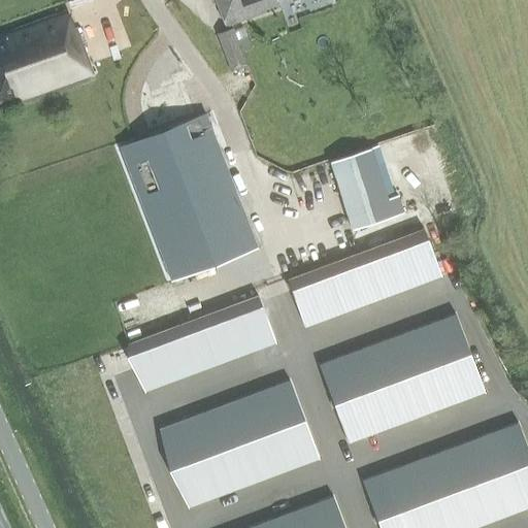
[(215,0),(225,26),(230,24),(240,21),(278,6),(276,0),(215,0)]
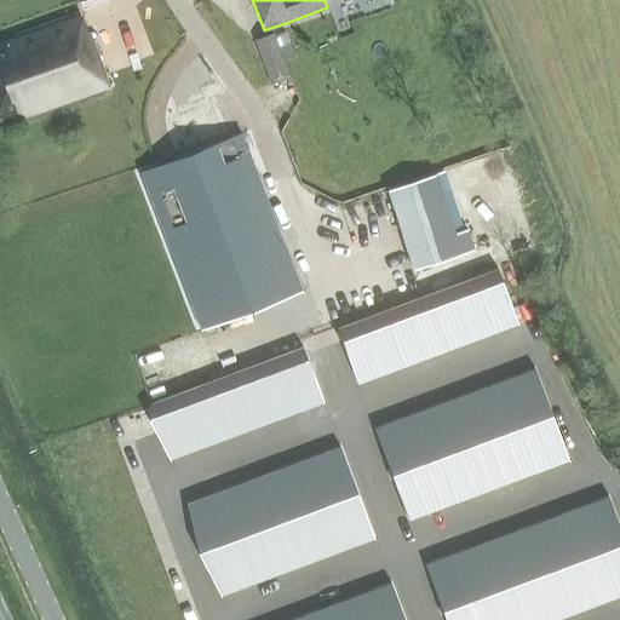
[(18,119),(108,86),(89,33),(86,34),(78,13),(0,40),(0,119),(16,114),(18,119)]
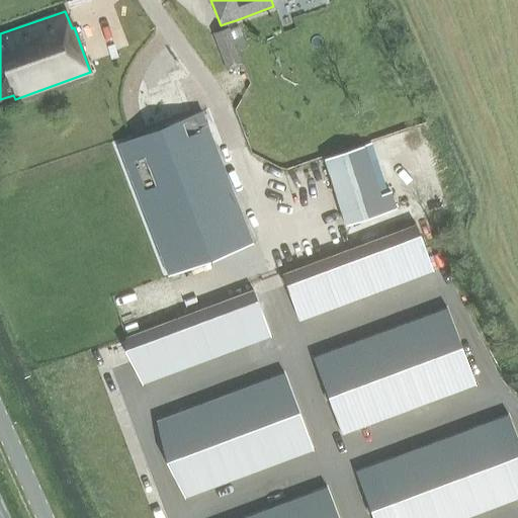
[(227,27),(210,33),(226,71),(242,65),(227,27)]
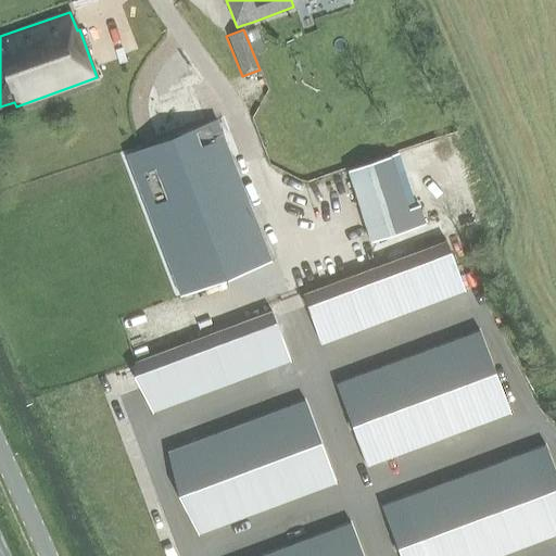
[(216,121),(125,155),(179,297),(270,262),(216,121)]
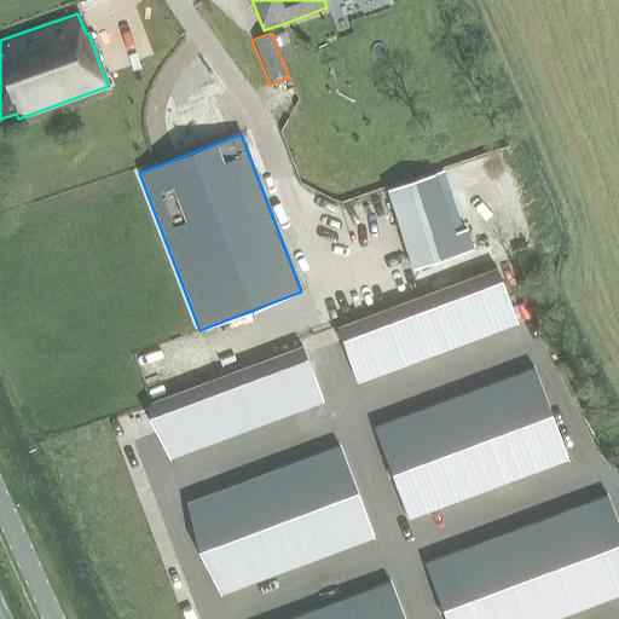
[(441,172),(433,174),(439,192),(451,232),(460,230),(460,227),(441,172)]
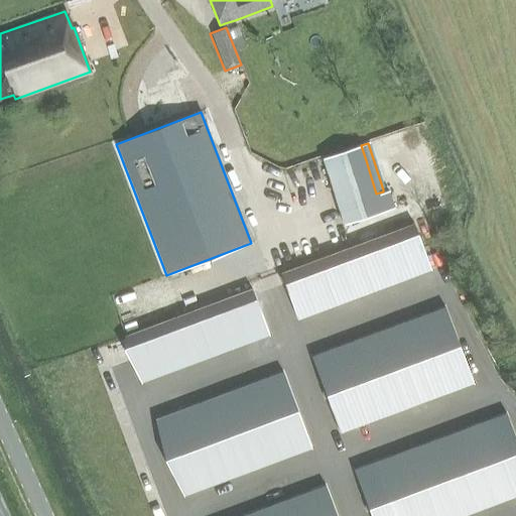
[(366,160),(361,145),(320,158),(343,226),(392,210),(386,190),(376,194),(366,160)]
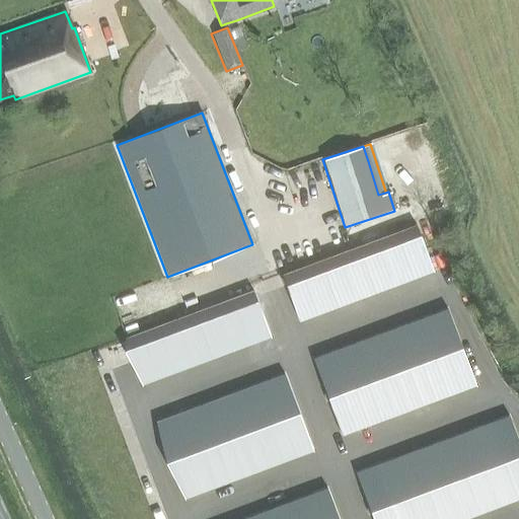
[(416,225),(377,239),(394,285),(433,271),(416,225)]
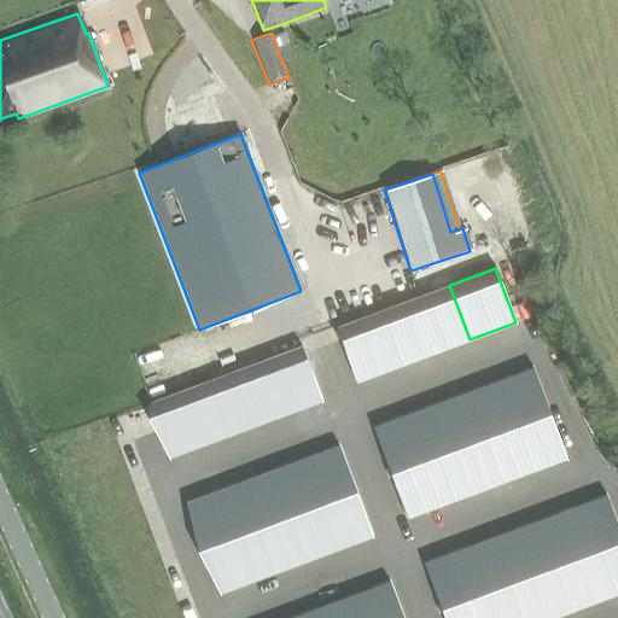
[(449,285),(403,302),(424,357),(470,339),(449,285)]
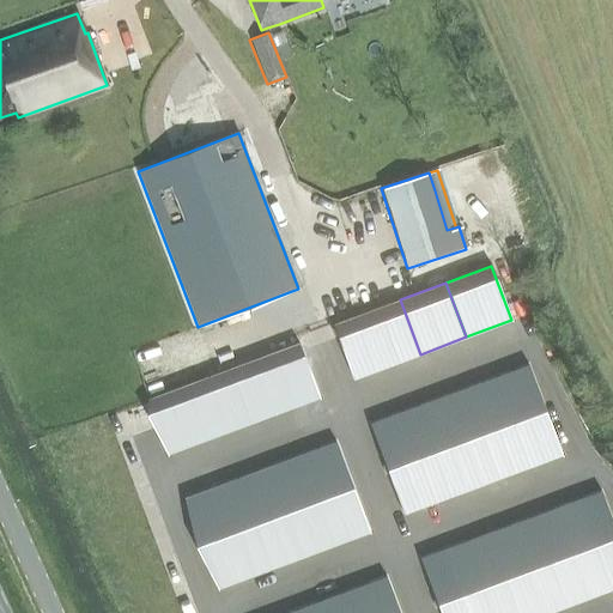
[(400,299),(356,316),(376,371),(420,354),(400,299)]
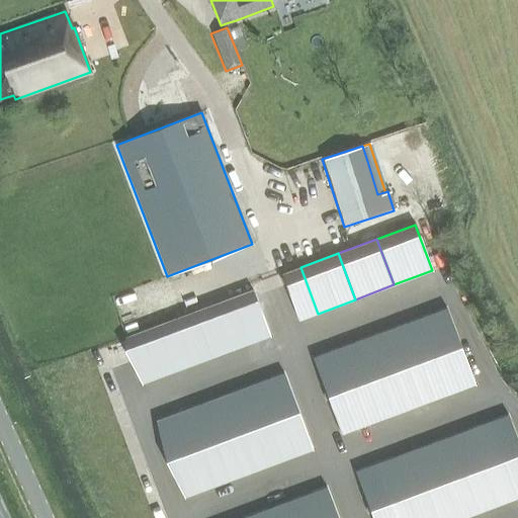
[(300,267),(280,275),(298,321),(318,314),(300,267)]
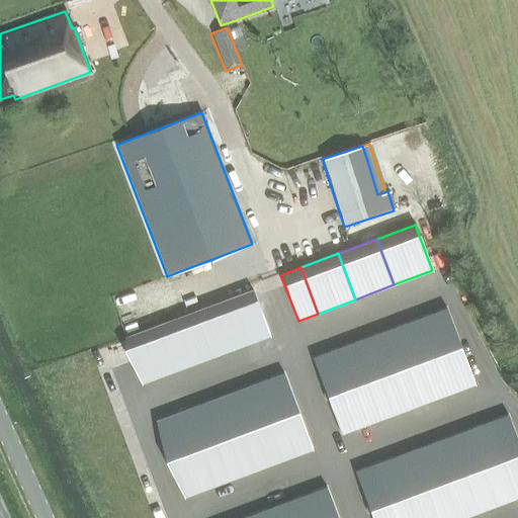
[(252,289),(231,297),(248,344),(269,336),(252,289)]
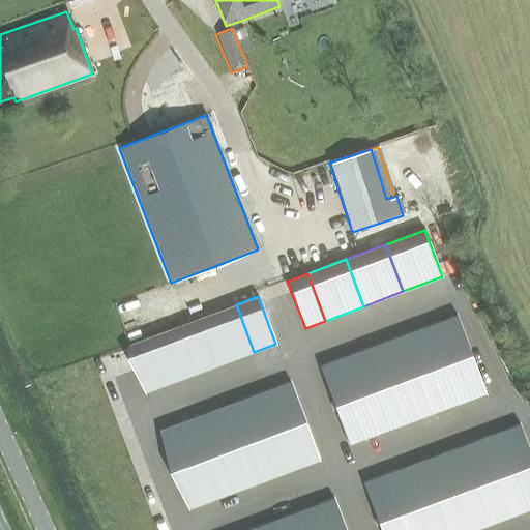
[(236,304),(214,313),(233,359),(254,352),(236,304)]
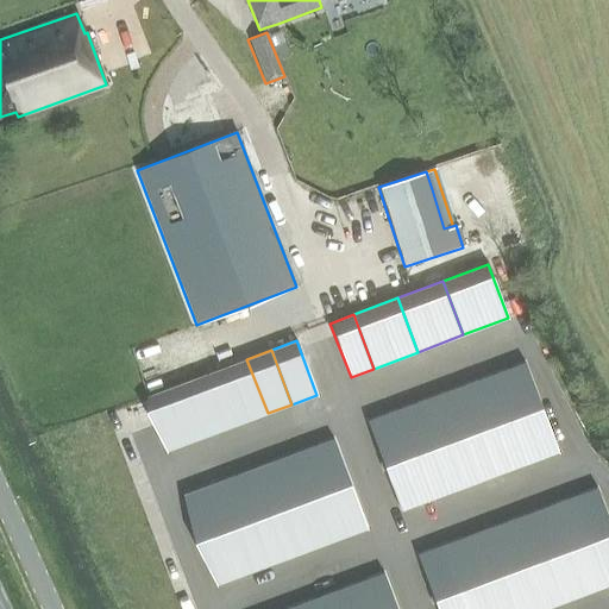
[(246,359),(221,368),(243,422),(268,413),(246,359)]
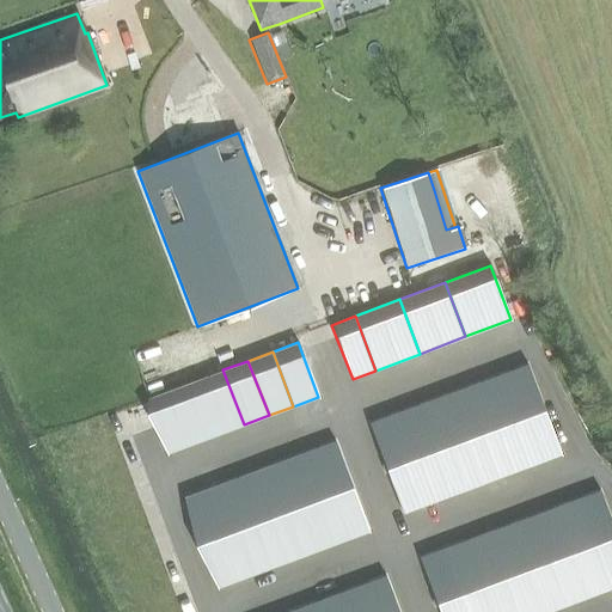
[(526,363),(510,369),(527,415),(544,409),(526,363)]
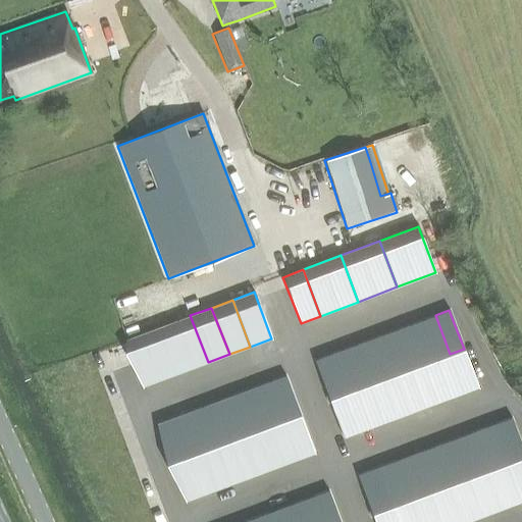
[(190,315),(169,323),(187,370),(208,362),(190,315)]
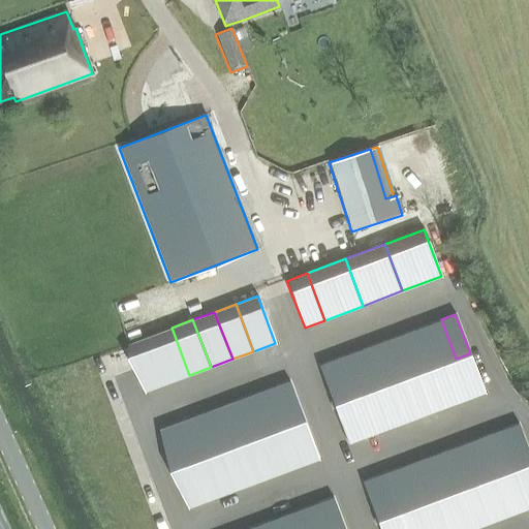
[(441,319),(428,324),(442,364),(456,359),(441,319)]
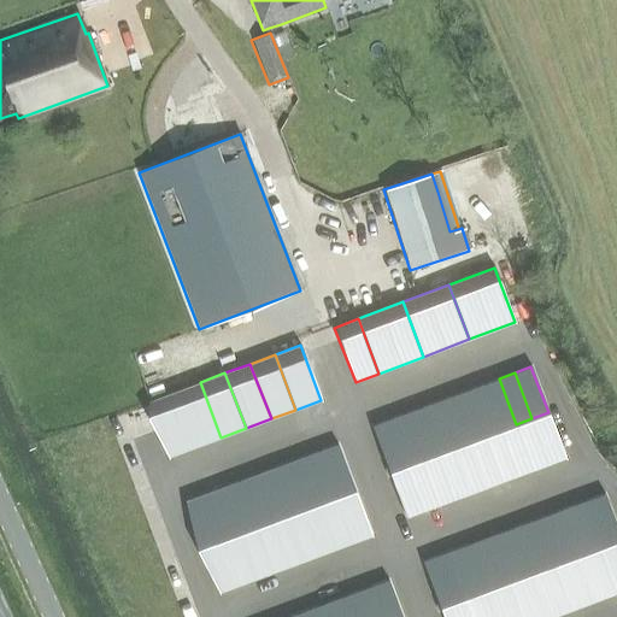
[(499,378),(483,385),(500,430),(516,424),(499,378)]
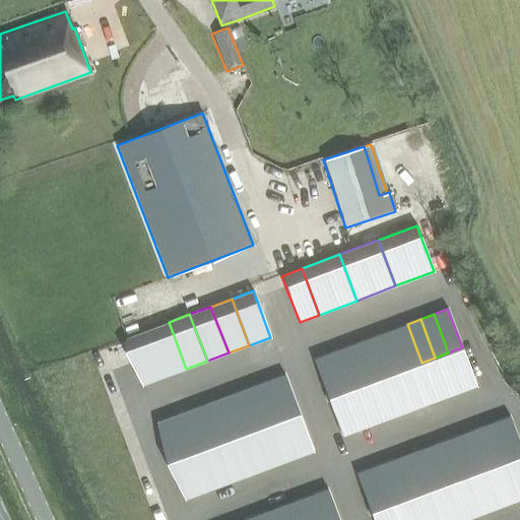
[(169,322),(147,330),(165,377),(186,369),(169,322)]
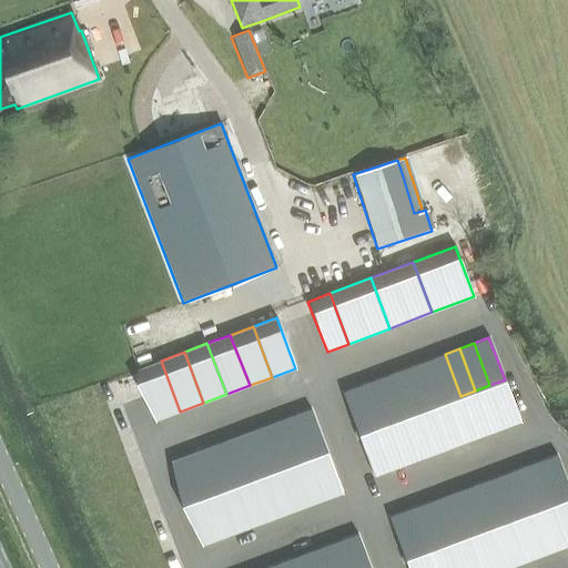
[(445,354),(429,359),(446,402),(460,396),(445,354)]
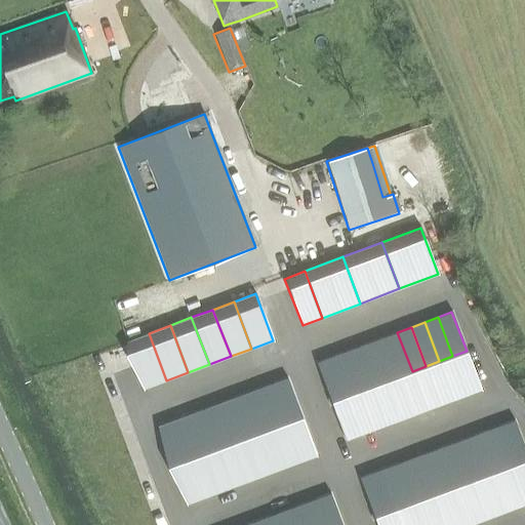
[(397,332),(384,337),(398,376),(412,371),(397,332)]
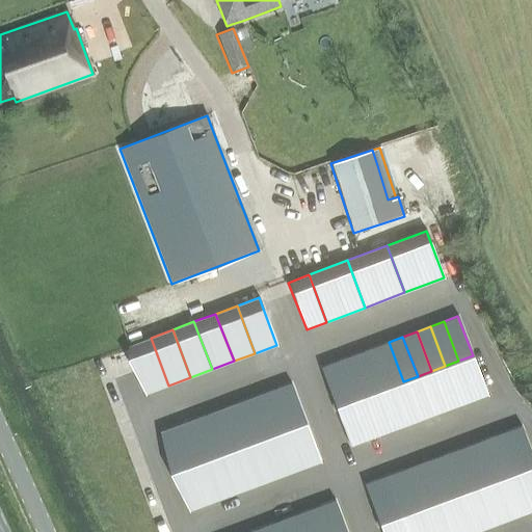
[(151,338),(129,345),(147,393),(168,386),(151,338)]
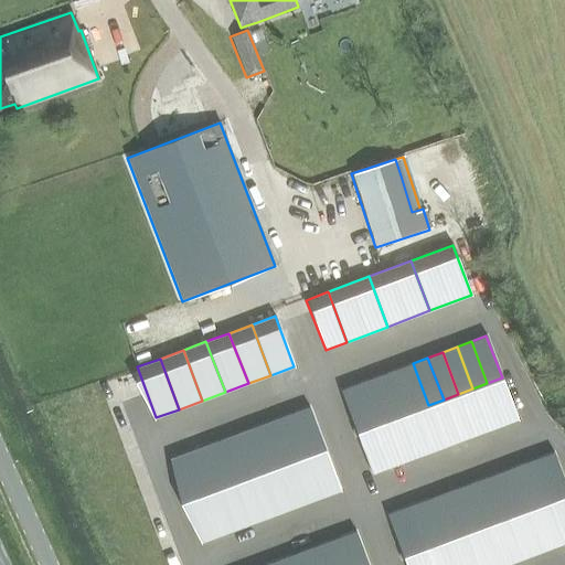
[(413,363),(398,369),(414,411),(428,405),(413,363)]
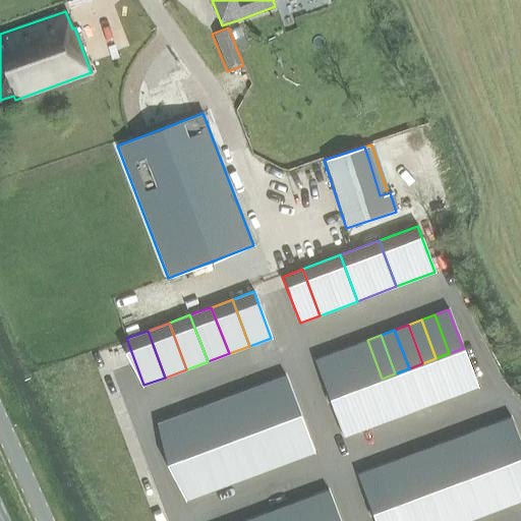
[(367,340),(354,345),(368,384),(382,379),(367,340)]
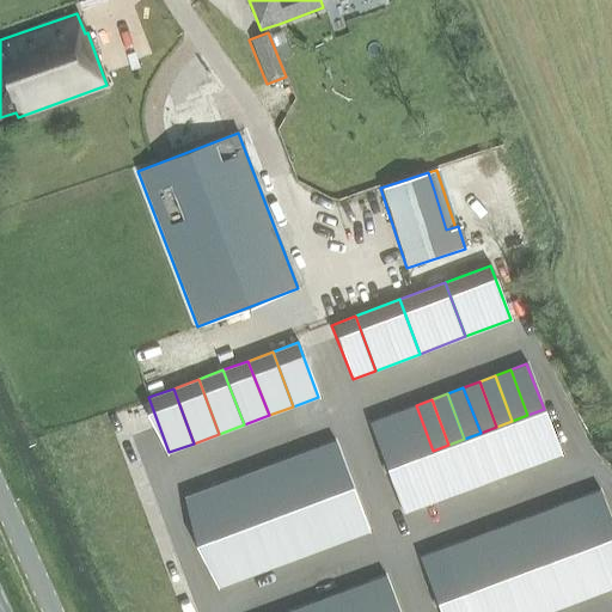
[(416,405),(401,411),(417,456),(433,451),(416,405)]
